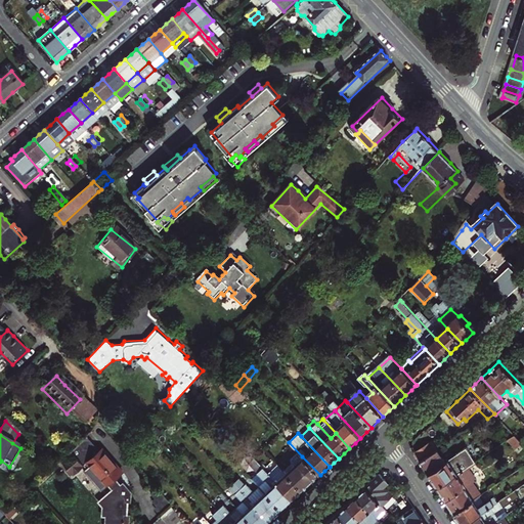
[(509,440),(519,450),(523,447),(523,443),(516,435),(509,440)]
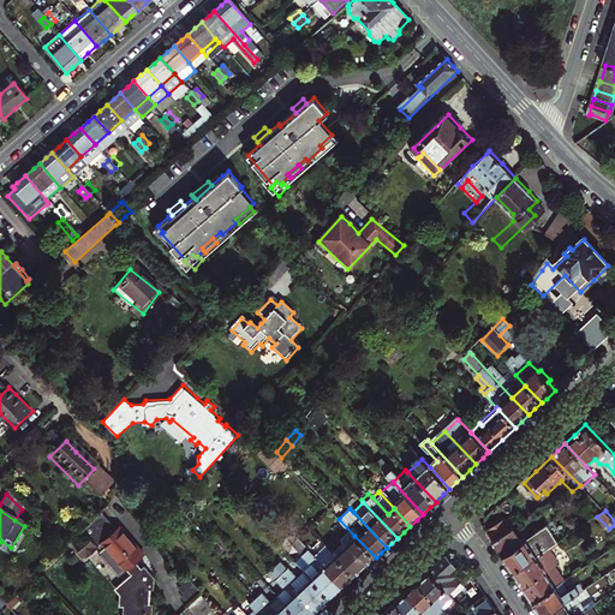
[(151,591),(156,591),(157,577),(148,567),(144,571),(137,562),(144,555),(119,529),(115,532),(100,515),(70,545),(85,561),(95,551),(93,549),(95,547),(97,550),(101,547),(132,577),(118,591),(129,603),(129,614),(155,614),(156,603),(151,603),(151,591)]
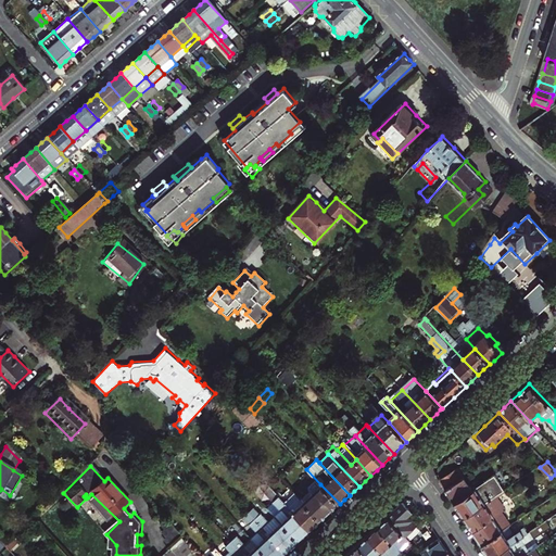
[(481,498),(501,485),(490,470),(479,478),(484,484),(474,492),(465,479),(464,479),(445,491),(455,505),(464,518),(485,504),(481,498)]
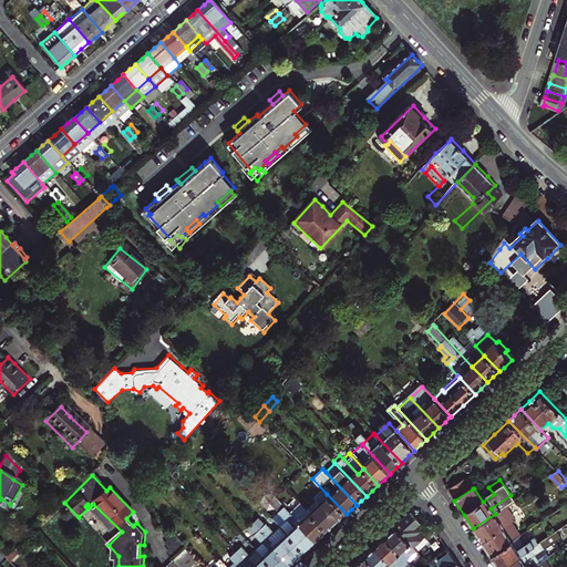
[(449,493),(454,501),(473,488),(467,481),(449,493)]
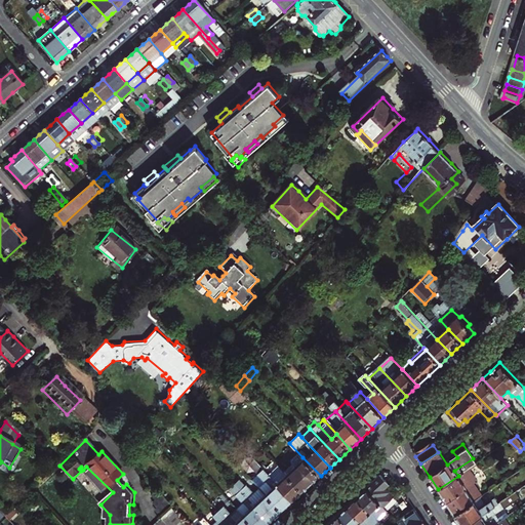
[(321,476),(303,457),(300,459),(303,461),(287,475),(304,492),(315,481),(321,476)]
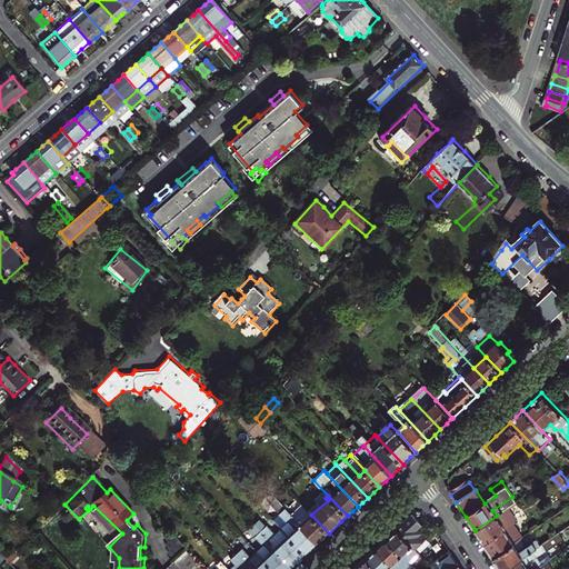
[(492,510),(497,516),(512,505),(516,502),(512,497),(492,510)]
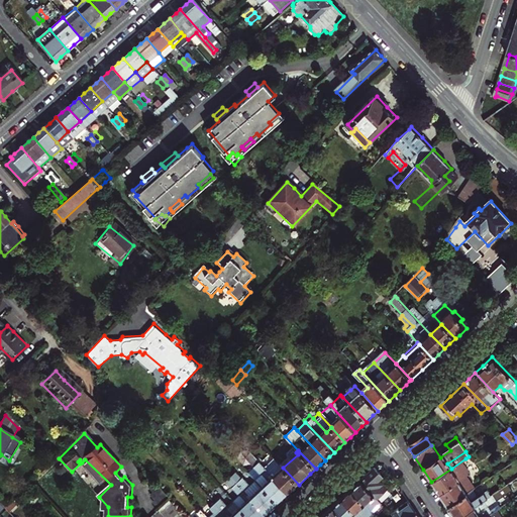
[(289,494),(266,469),(250,453),(245,457),(263,476),(255,482),(277,505),(283,499),(289,494)]
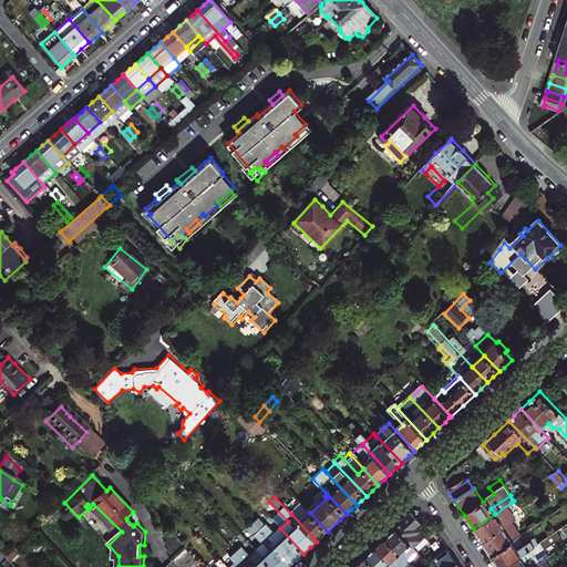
[(495,514),(473,528),(478,536),(483,543),(504,528),(506,527),(502,521),(514,513),(512,509),(514,507),(511,503),(495,514)]
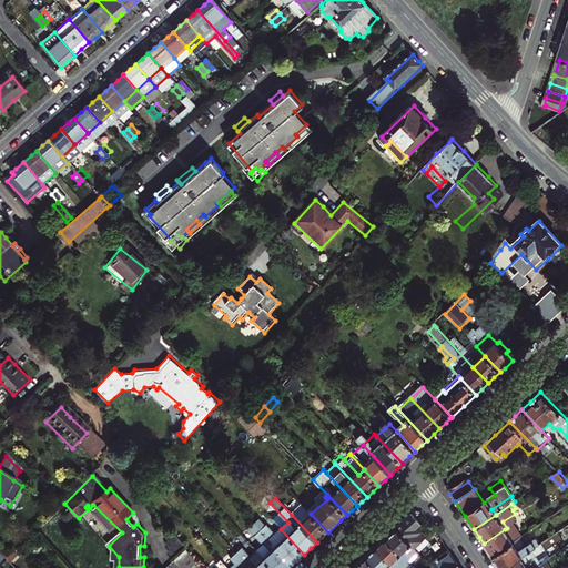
[(328,533),(311,514),(305,519),(297,510),(292,515),(317,543),(323,538),(328,533)]
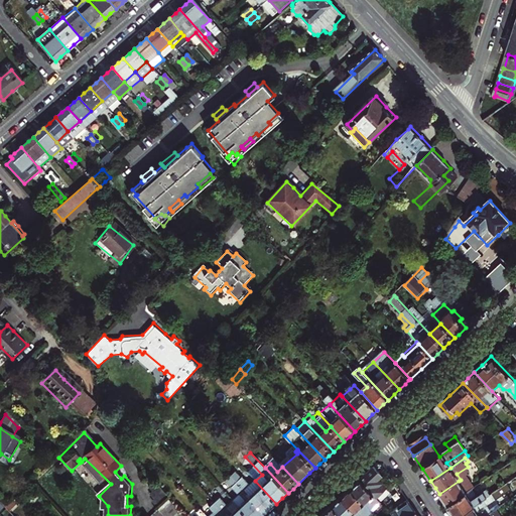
[(360,479),(380,500),(382,502),(386,498),(392,493),(386,487),(379,478),(382,475),(374,466),(360,479)]
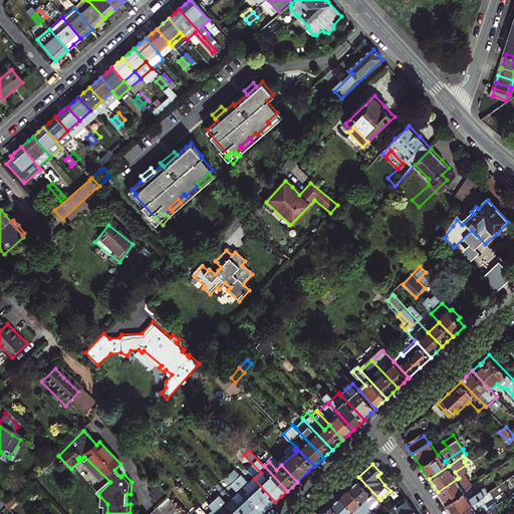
[(242,476),(237,481),(265,511),(270,507),(275,502),(254,479),(249,484),(242,476)]
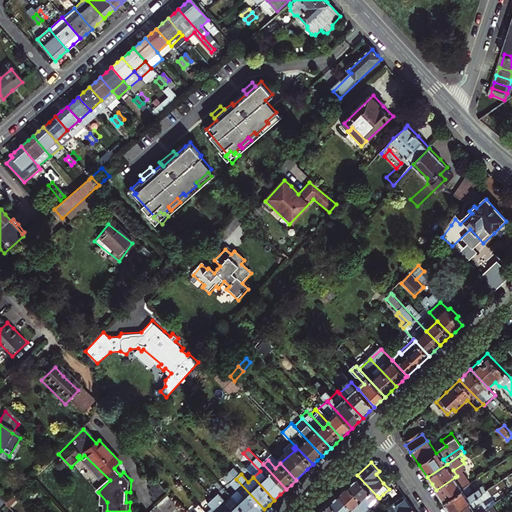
[(348,483),(367,504),(377,496),(357,475),(353,478),(348,483)]
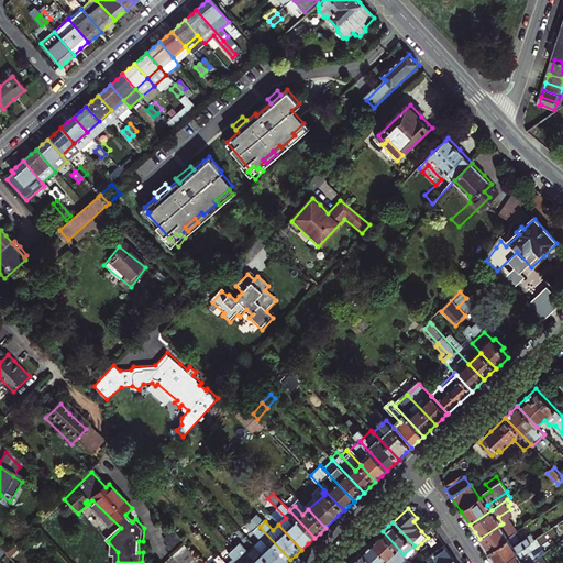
[(484,545),(489,553),(510,538),(500,525),(479,539),(484,545)]
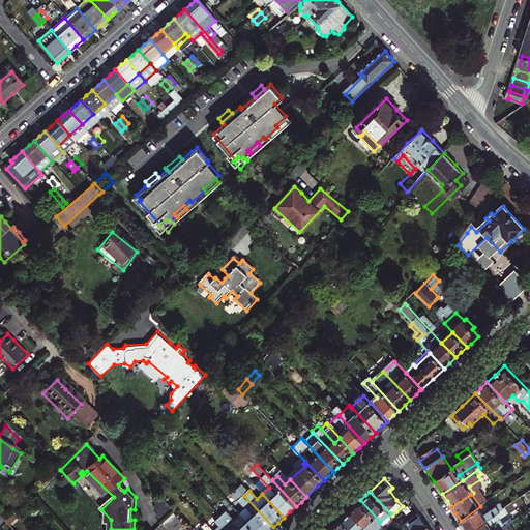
[(270,529),(273,527),(244,496),(239,500),(246,507),(240,513),(255,529),(270,529)]
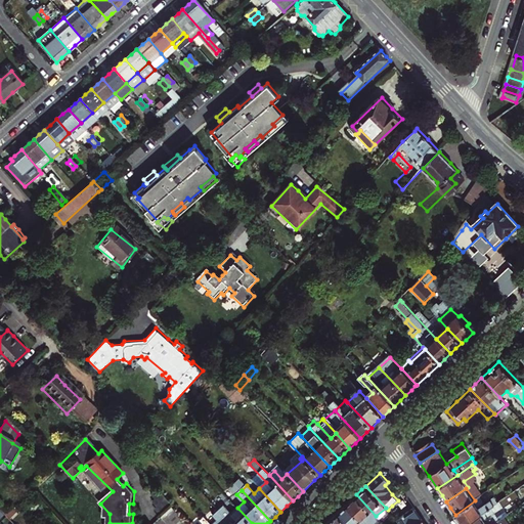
[(460,522),(462,523),(468,523),(500,503),(507,497),(505,493),(501,493),(496,497),(495,496),(480,508),(475,500),(455,515),(460,522)]
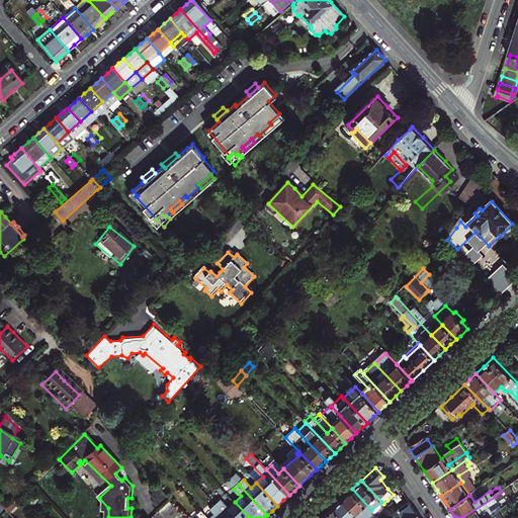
[(343,498),(361,517),(362,517),(371,510),(352,489),(346,494),(343,498)]
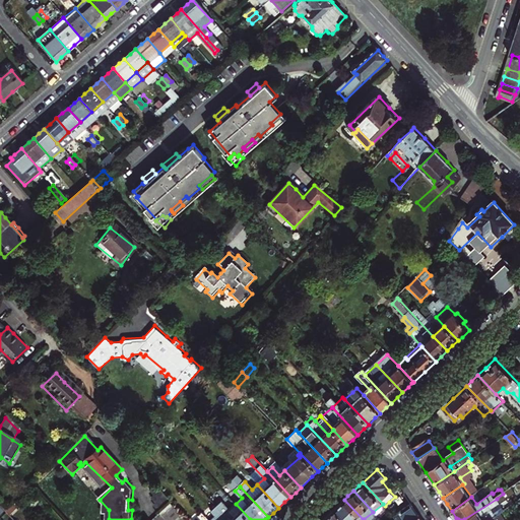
[(482,519),(481,518),(501,505),(497,499),(464,519),(482,519)]
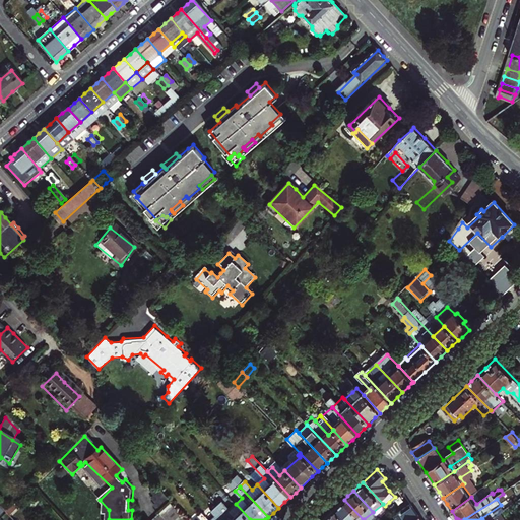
[(344,519),(363,519),(344,500),(339,505),(334,509),(344,519)]
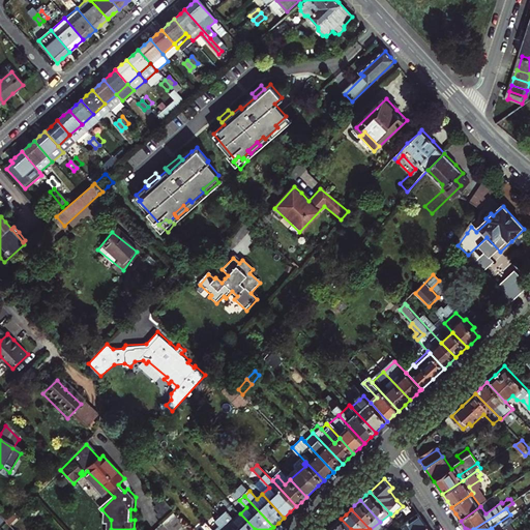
[(6,522),(8,524),(20,513),(18,510),(6,522)]
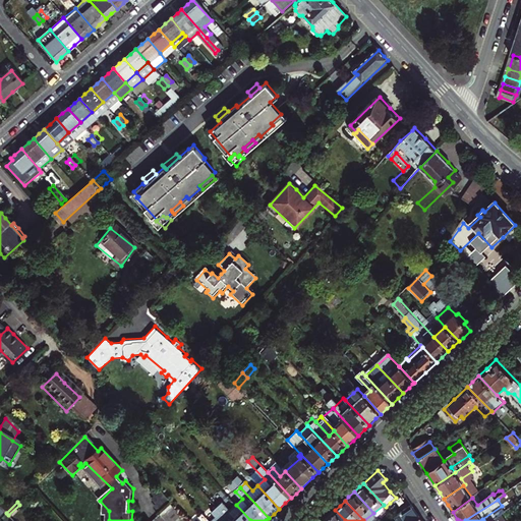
[(250,520),(236,505),(230,510),(223,503),(218,508),(229,520),(250,520)]
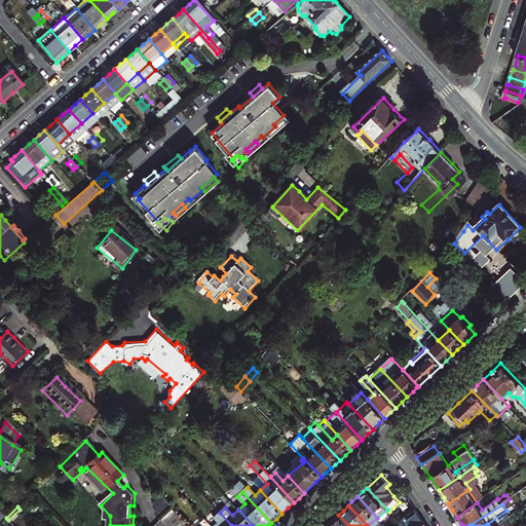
[(189,525),(175,509),(162,521),(166,525),(189,525)]
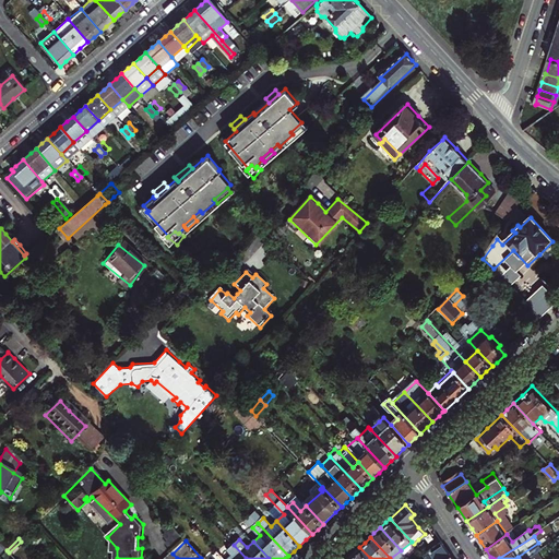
[(421,552),(427,558),(443,558),(450,555),(448,552),(440,540),(421,552)]
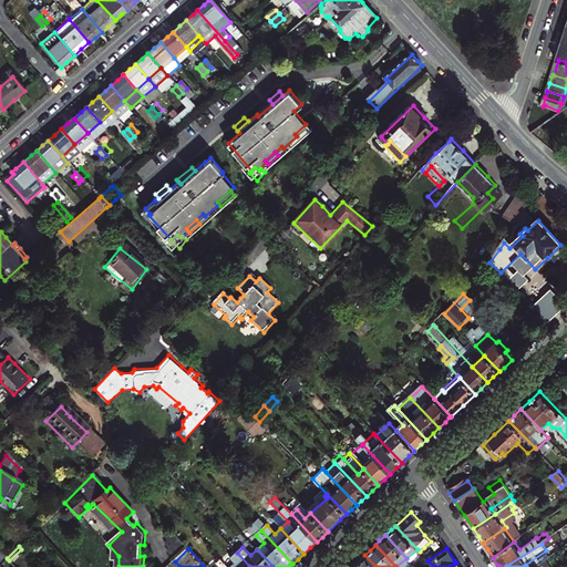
[(420,552),(418,549),(406,558),(410,560),(413,565),(423,556),(420,552)]
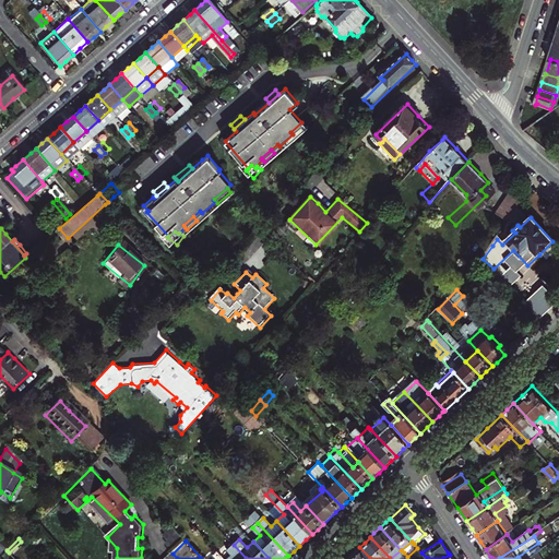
[(246,558),(234,545),(228,549),(234,555),(228,558),(246,558)]
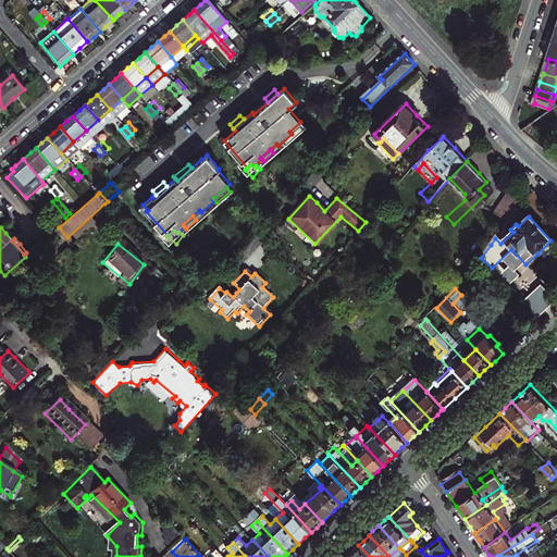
[(354,549),(348,554),(350,556),(369,556),(358,545),(354,549)]
